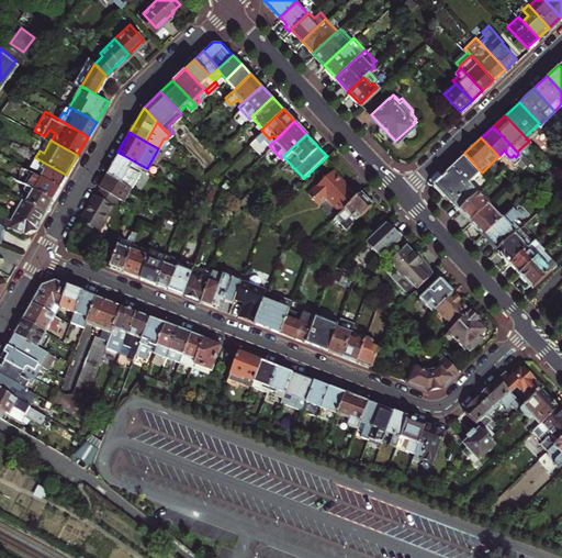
[(141,165),(117,152),(107,171),(132,185),(132,186),(139,171),(137,169),(141,165)]
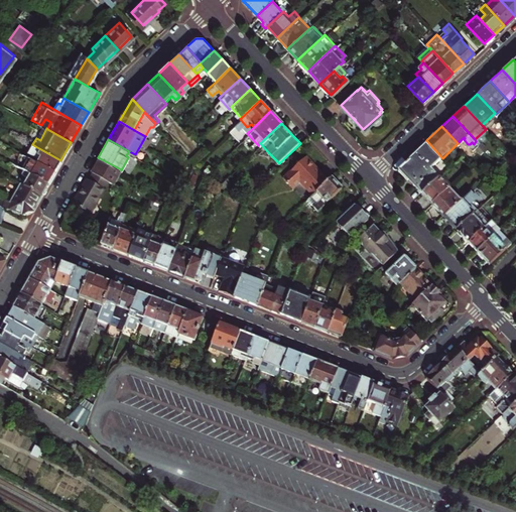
[(438,174),(440,172),(434,166),(442,158),(426,140),(399,166),(421,190),(438,174)]
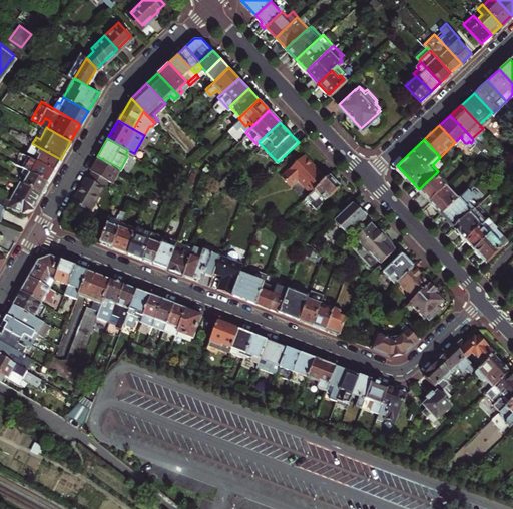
[(60,159),(35,145),(29,156),(54,170),(60,159)]
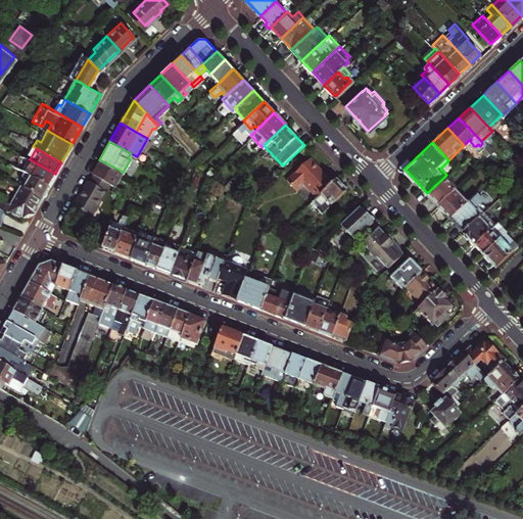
[(19,168),(26,156),(18,153),(17,155),(16,158),(16,161),(17,163),(15,166),(19,168)]
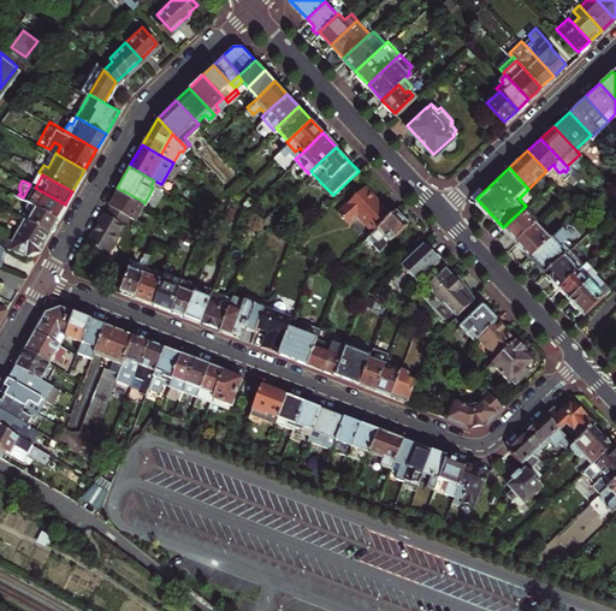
[(357,211),(359,212),(377,196),(374,195),(377,193),(367,182),(339,207),(349,219),(357,211)]
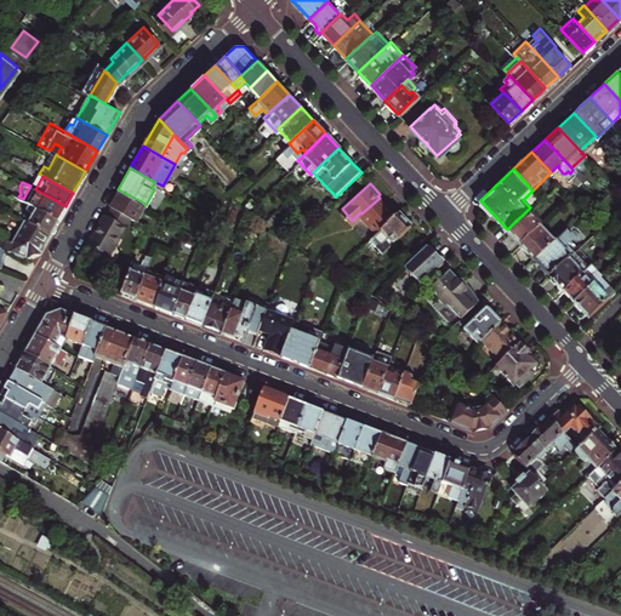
[(66,206),(35,189),(30,186),(23,199),(28,203),(57,220),(66,206)]
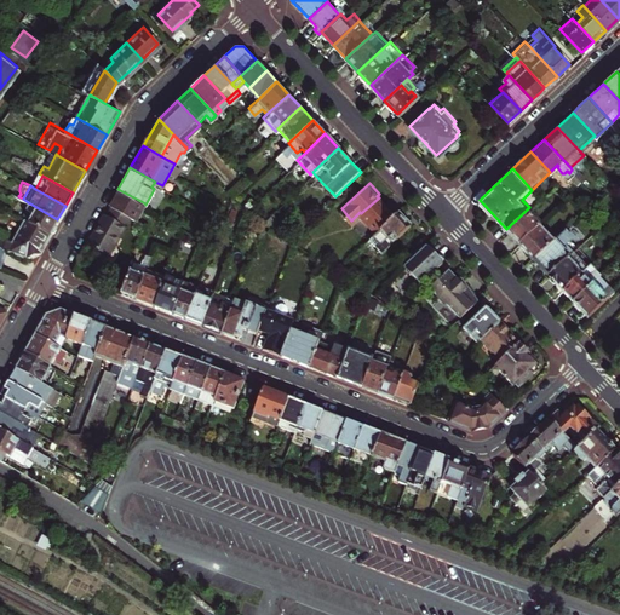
[(145,203),(118,189),(110,201),(113,203),(131,213),(137,218),(145,203)]
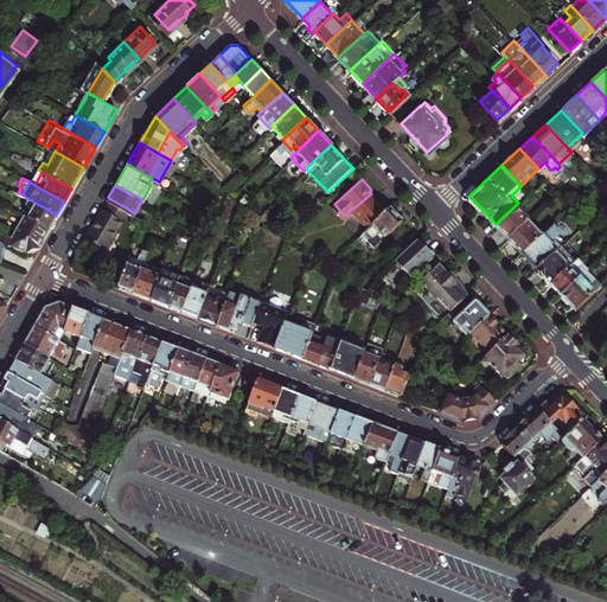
[(353,209),(369,224),(387,207),(377,196),(375,198),(371,193),(353,209)]
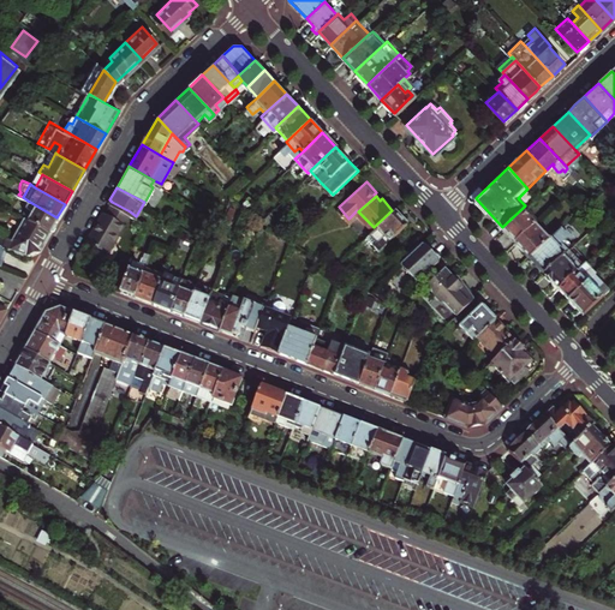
[(57,217),(28,201),(21,213),(49,229),(57,217)]
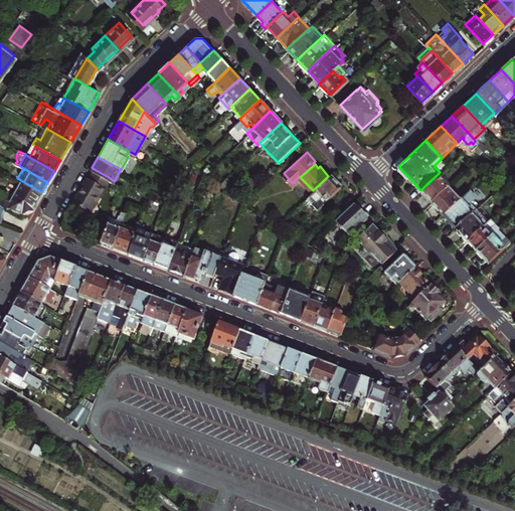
[(88,175),(73,198),(90,208),(109,177),(94,169),(90,176),(88,175)]
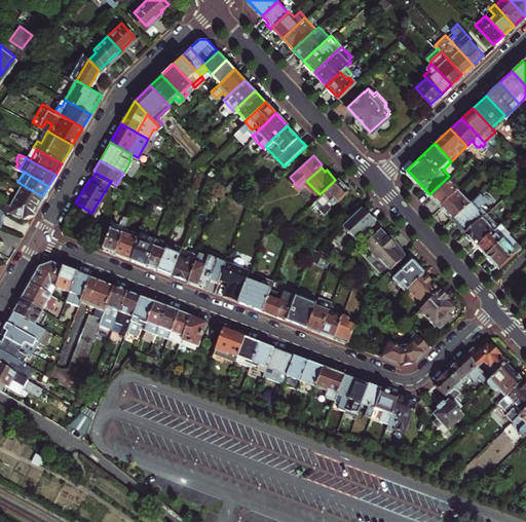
[(447,178),(429,194),(440,204),(457,188),(447,178)]
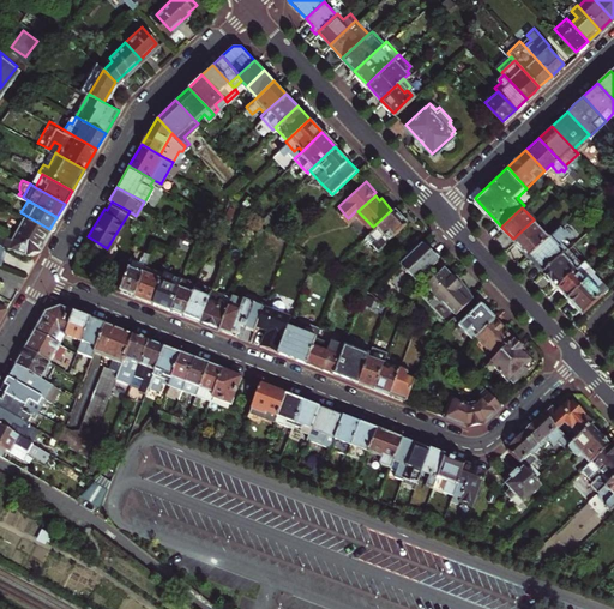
[(408,223),(393,209),(391,210),(373,227),(368,231),(383,247),(408,223)]
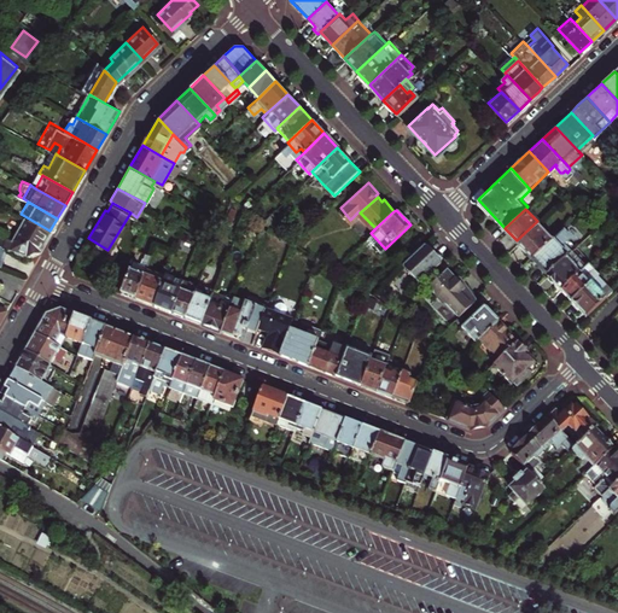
[(4,222),(0,229),(0,244),(6,246),(25,254),(40,249),(50,231),(21,214),(13,227),(4,222)]
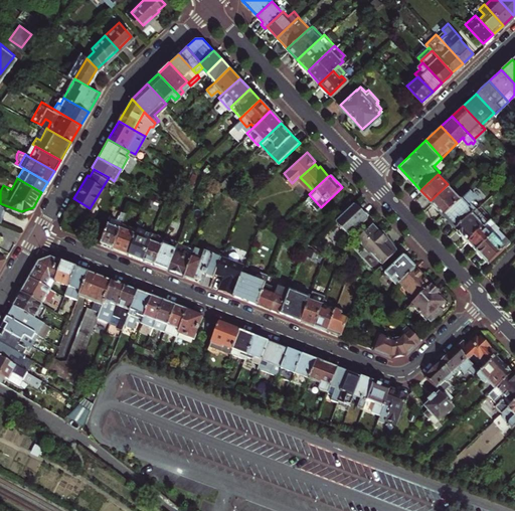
[(140,182),(137,188),(148,194),(151,188),(140,182)]
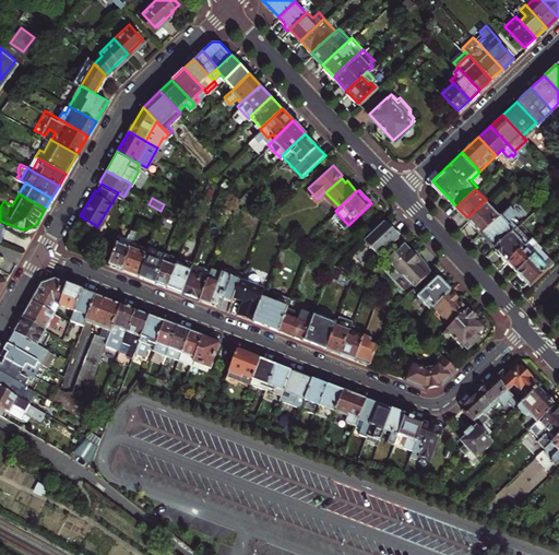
[(486,200),(467,217),(480,232),(499,214),(486,200)]
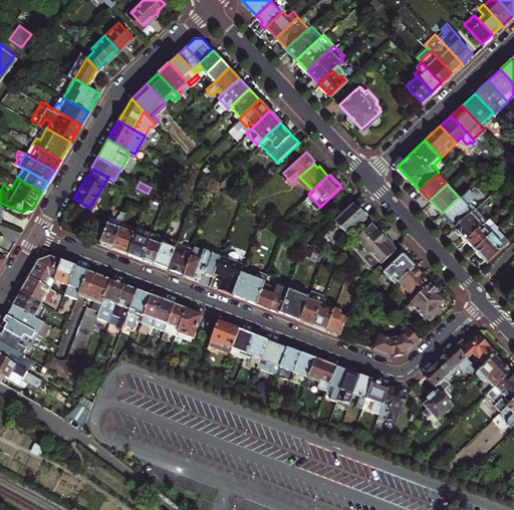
[(442,213),(454,225),(471,210),(479,202),(467,189),(459,197),(442,213)]
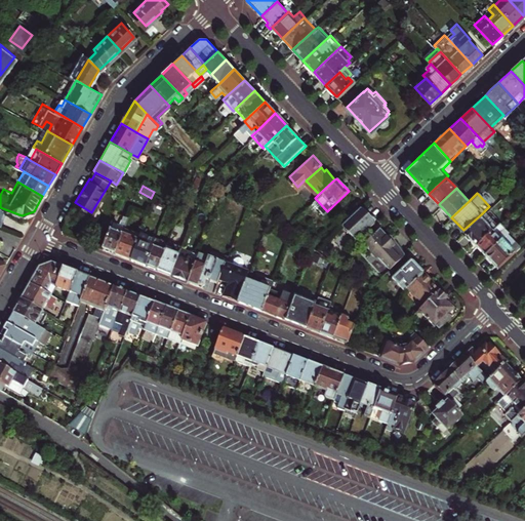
[(324,214),(327,211),(315,198),(312,201),(324,214)]
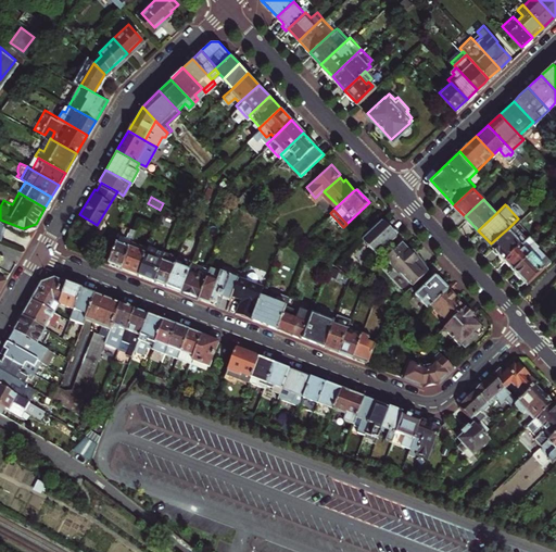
[(380,216),(361,235),(374,249),(392,231),(390,228),(390,227),(383,221),(380,216)]
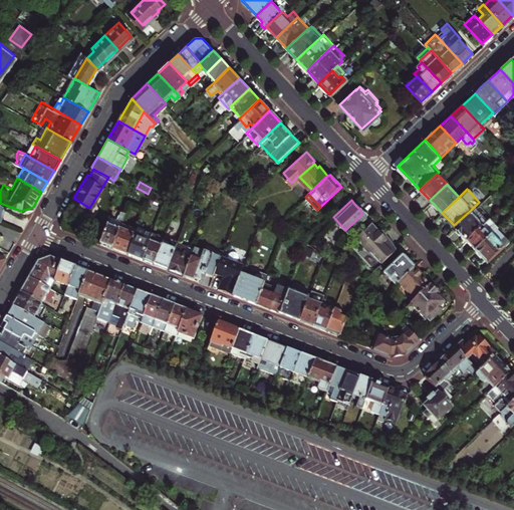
[(355,203),(354,204),(360,210),(360,211),(362,214),(363,213),(365,212),(355,203)]
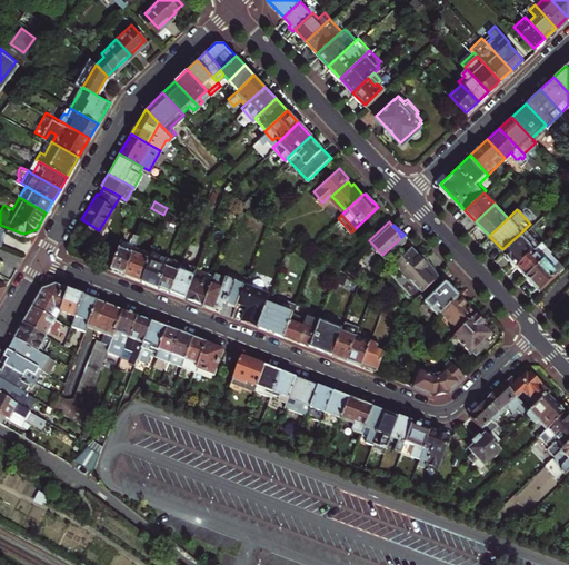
[(111,267),(125,273),(132,250),(139,233),(136,230),(135,235),(131,235),(129,240),(122,238),(111,267)]
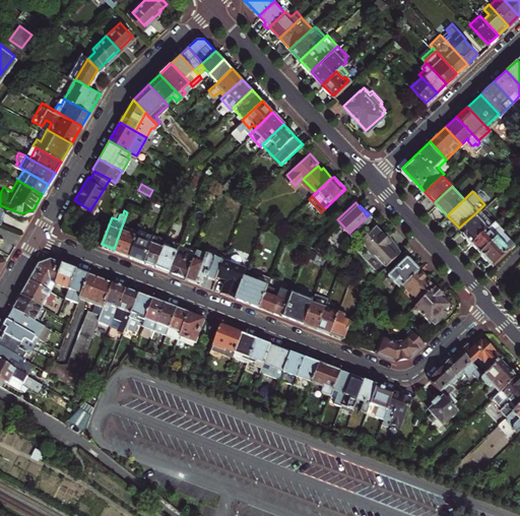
[(483,219),(476,212),(459,228),(471,241),(494,220),(490,214),(483,219)]
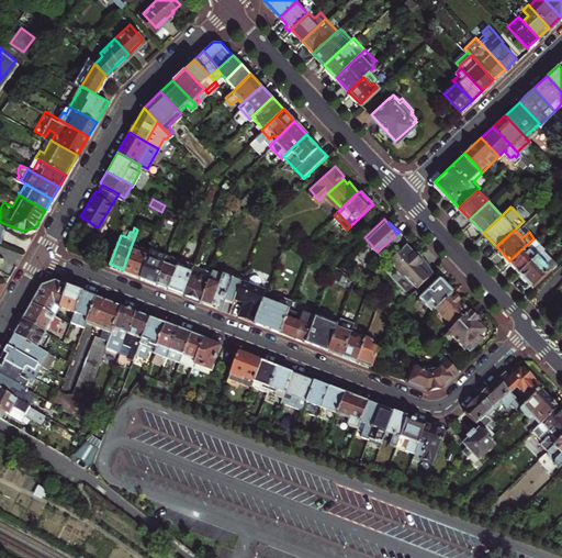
[(396,234),(378,252),(379,254),(400,235),(398,234),(397,233),(396,234)]
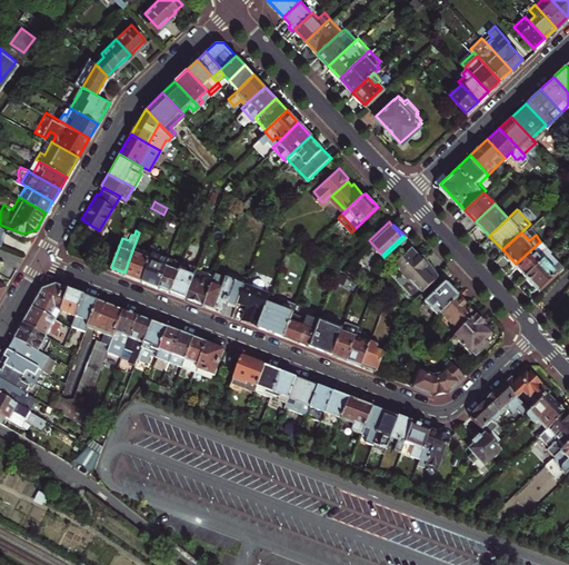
[(540,241),(516,264),(525,274),(543,257),(539,253),(546,247),(540,241)]
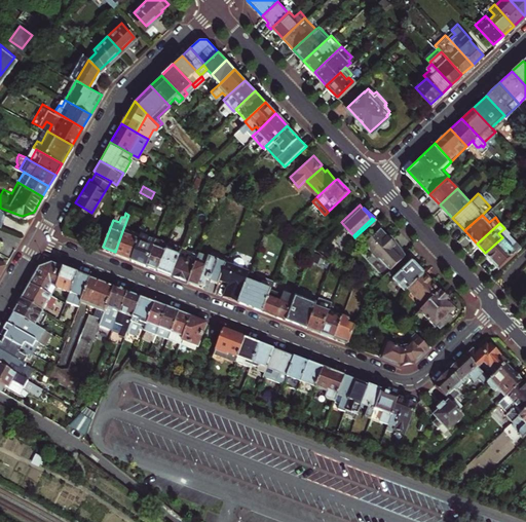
[(380,225),(364,240),(377,255),(378,254),(389,266),(401,256),(391,246),(396,241),(380,225)]
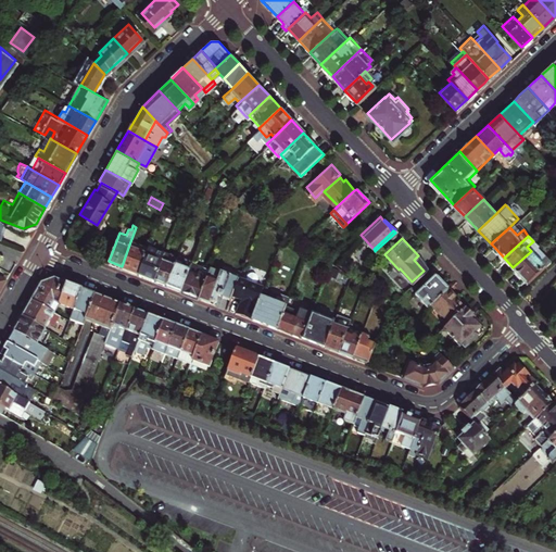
[(146,251),(129,245),(122,266),(138,272),(146,251)]
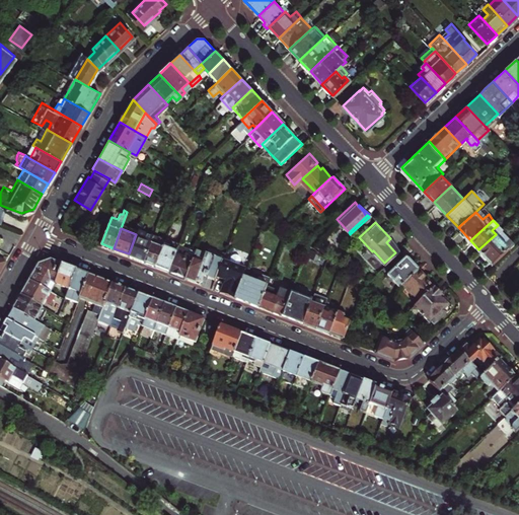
[(129,253),(144,260),(154,234),(138,229),(136,234),(129,253)]
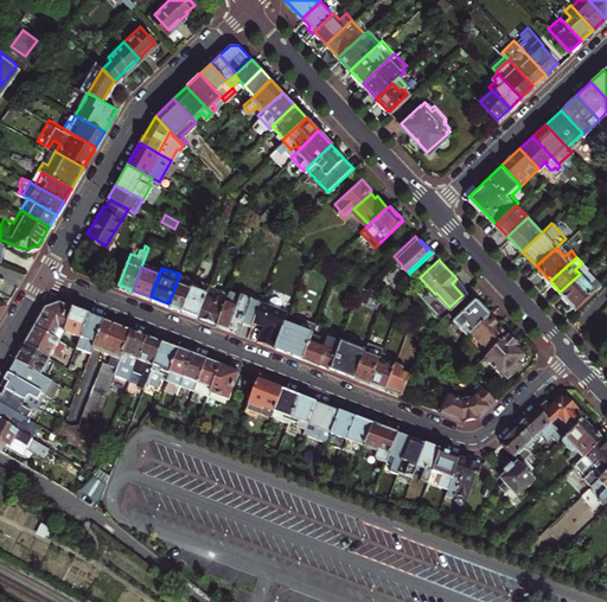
[(193,277),(180,273),(180,274),(168,303),(181,308),(191,285),(193,277)]
